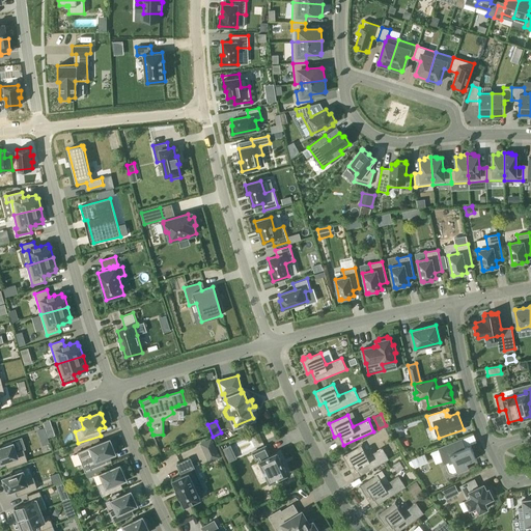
[(402,424),(395,426),(397,432),(404,430),(402,424)]
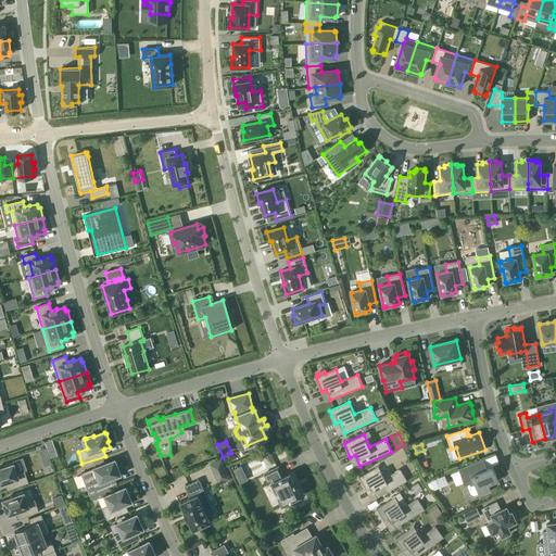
[(39,451),(41,458),(49,455),(47,447),(39,451)]
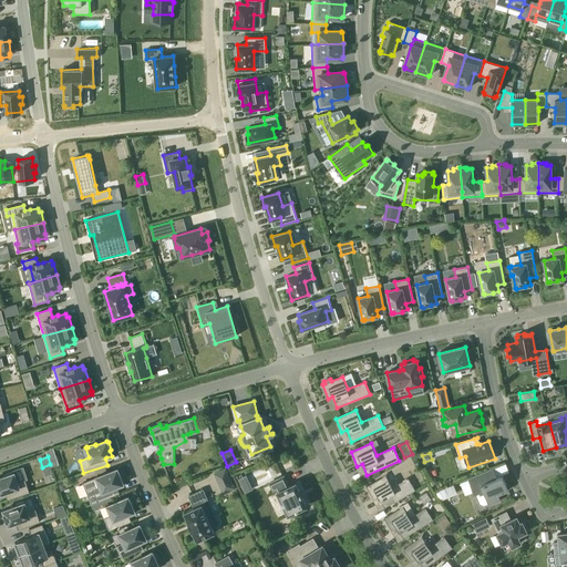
[(51,467),(59,465),(55,456),(49,460),(51,467)]
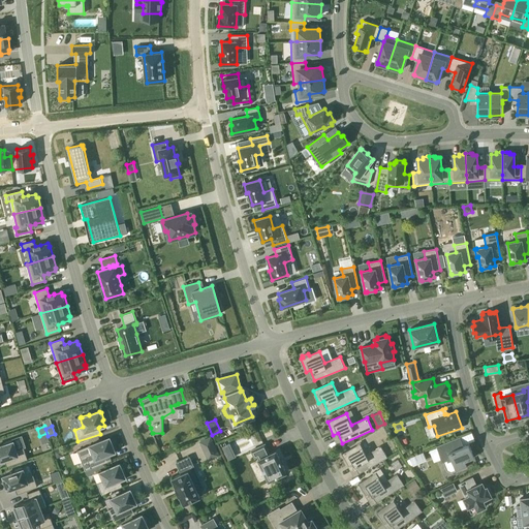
[(110,454),(115,452),(113,446),(114,446),(111,438),(110,439),(110,437),(90,445),(78,450),(86,470),(112,460),(110,454)]
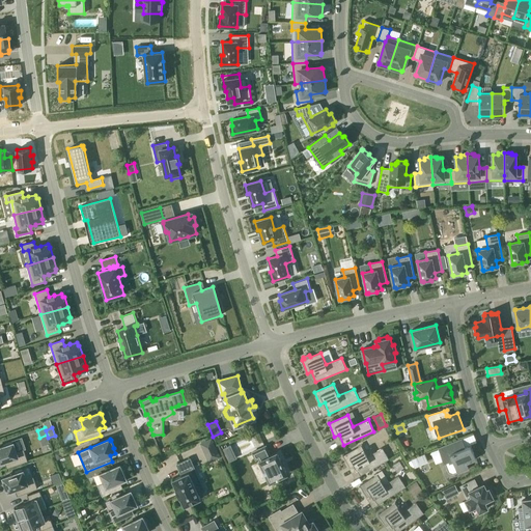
[(210,462),(219,456),(212,439),(201,444),(210,462)]
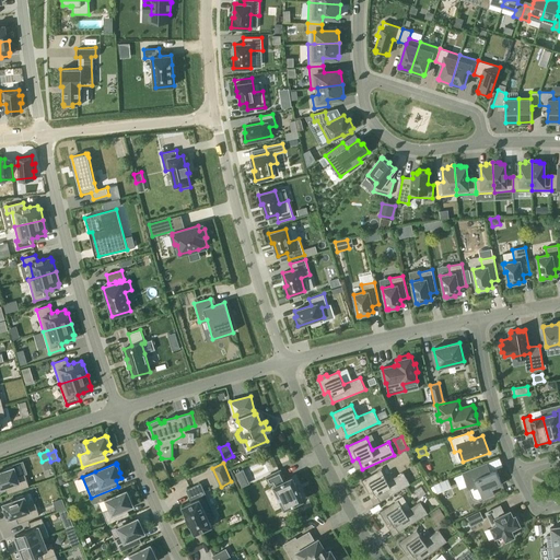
[(487,463),(463,473),(468,487),(473,485),(475,489),(478,487),(483,499),(494,494),(492,488),(502,485),(497,469),(496,469),(491,471),(488,469),(486,464),(488,463),(487,463)]
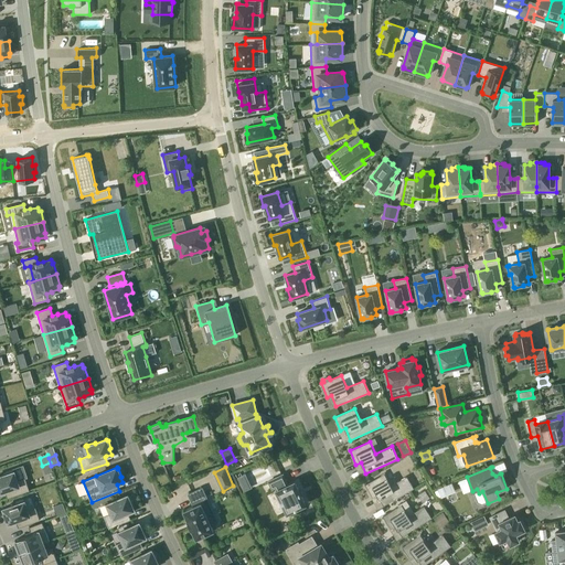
[(18,480),(18,479),(13,469),(11,470),(6,472),(6,475),(0,476),(0,492),(2,492),(6,491),(7,498),(8,498),(20,493),(30,490),(25,478),(22,479),(18,480)]
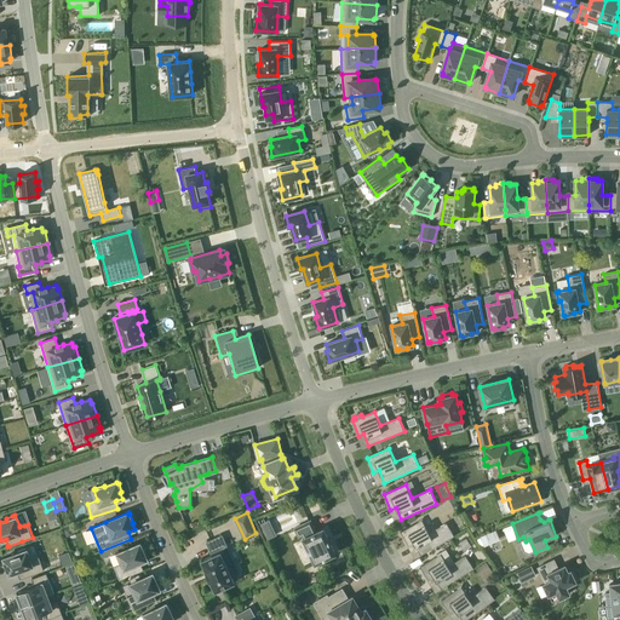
[(422,520),(401,532),(409,546),(414,543),(420,555),(454,537),(447,523),(429,533),(422,520)]
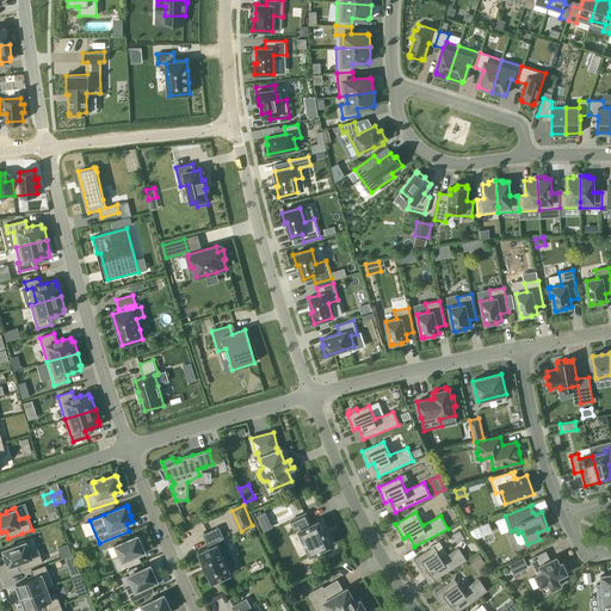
[(290,520),(295,529),(298,526),(300,530),(298,530),(306,544),(310,555),(331,545),(319,520),(312,524),(306,513),(290,520)]
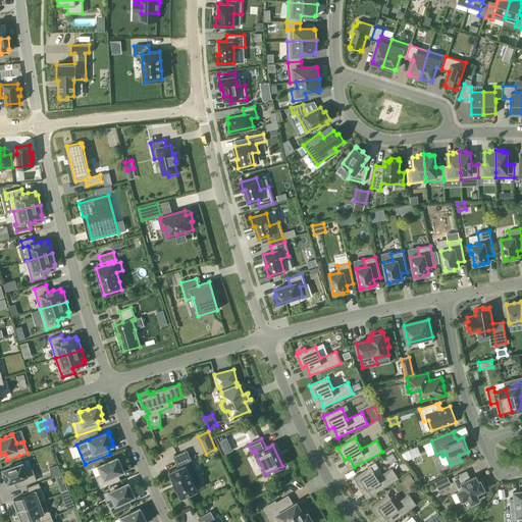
[(407,460),(421,454),(418,446),(404,451),(407,460)]
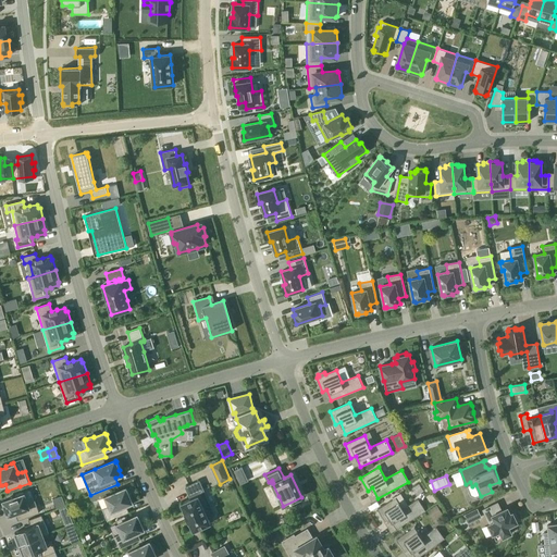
[(215,516),(211,506),(205,509),(196,492),(203,489),(199,481),(185,487),(190,499),(181,504),(185,512),(184,512),(185,514),(189,521),(188,522),(189,522),(194,531),(211,523),(209,518),(215,516)]
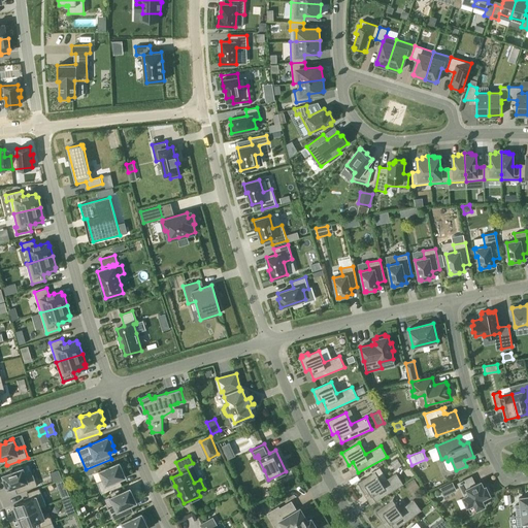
[(419,470),(427,467),(425,460),(416,464),(419,470)]
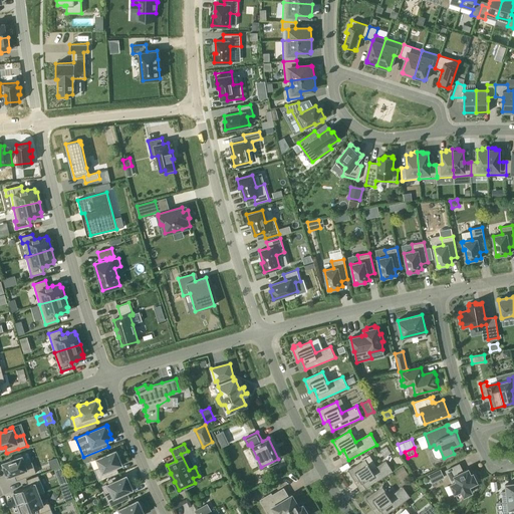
[(116,466),(121,464),(119,459),(120,459),(117,452),(116,452),(116,451),(97,459),(101,467),(94,470),(99,481),(118,472),(116,466)]
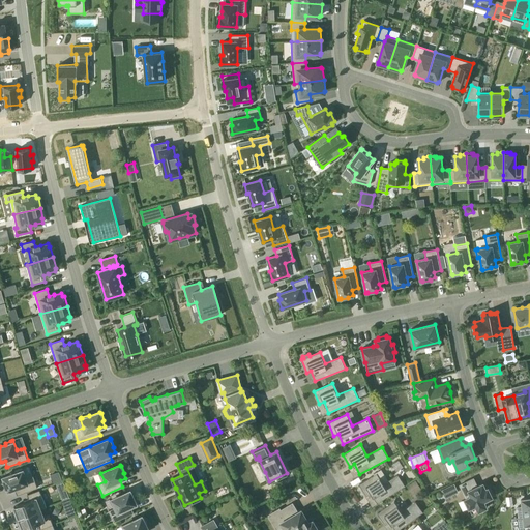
[(26,478),(26,477),(23,468),(19,469),(15,471),(16,472),(11,474),(3,477),(3,478),(2,479),(5,487),(6,486),(8,491),(10,491),(15,489),(17,495),(22,494),(37,488),(33,476),(31,477),(26,478)]
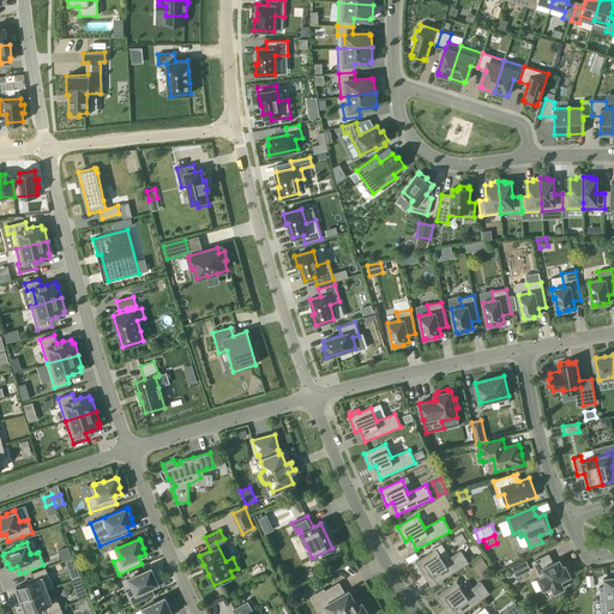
[(437,548),(416,561),(425,575),(429,572),(437,583),(469,563),(461,549),(444,560),(437,548)]
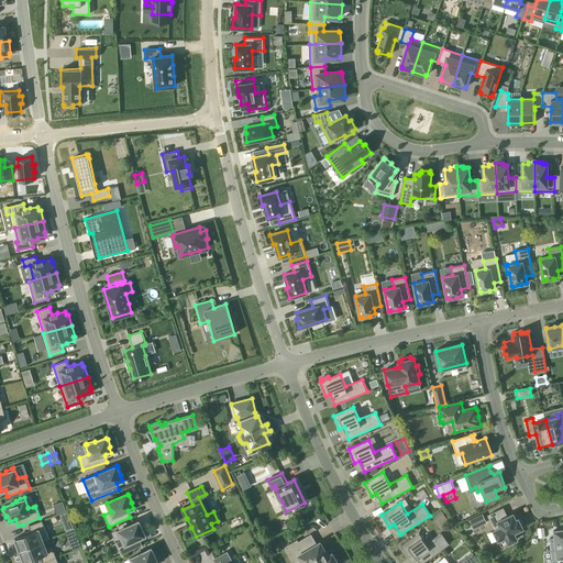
[(503,508),(488,516),(495,529),(494,530),(498,540),(501,547),(508,543),(517,539),(514,532),(523,528),(522,526),(525,526),(521,519),(519,519),(518,518),(516,519),(514,512),(507,516),(503,508)]
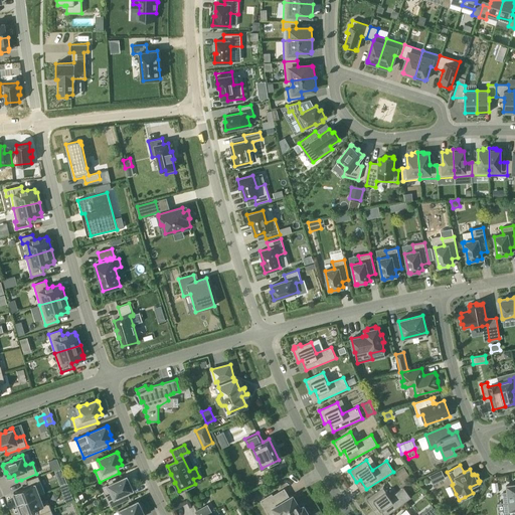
[(403,467),(395,472),(400,481),(409,475),(403,467)]
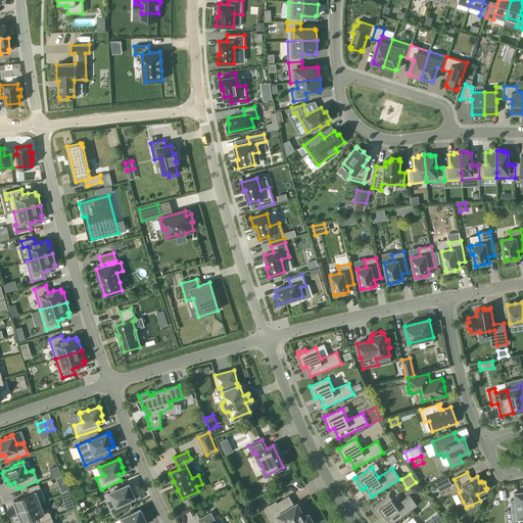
[(65,484),(62,475),(55,478),(58,486),(65,484)]
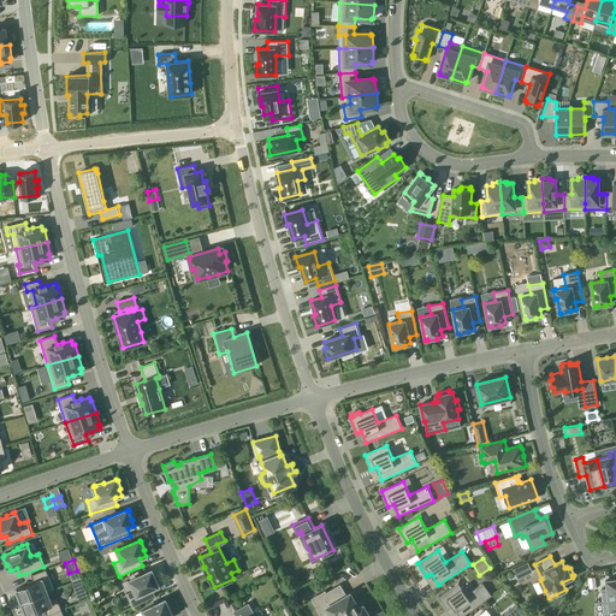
[(528,561),(520,564),(523,572),(532,568),(528,561)]
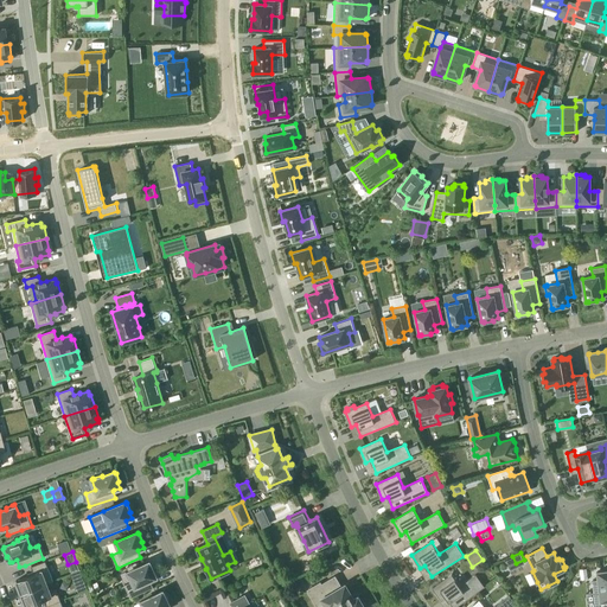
[(46,583),(53,581),(45,561),(42,563),(36,564),(31,567),(34,574),(31,575),(16,581),(17,582),(17,583),(16,583),(19,593),(20,592),(21,593),(42,586),(44,585),(46,583)]
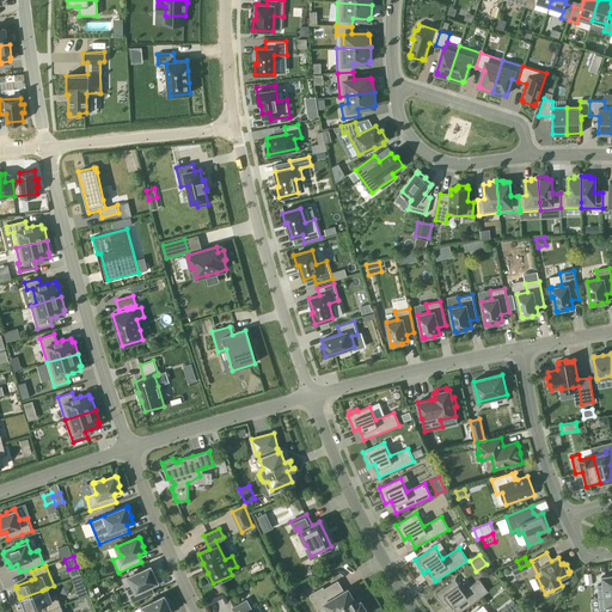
[(152,585),(158,582),(155,576),(157,576),(152,568),(151,567),(129,576),(134,586),(126,589),(132,603),(154,592),(152,585)]
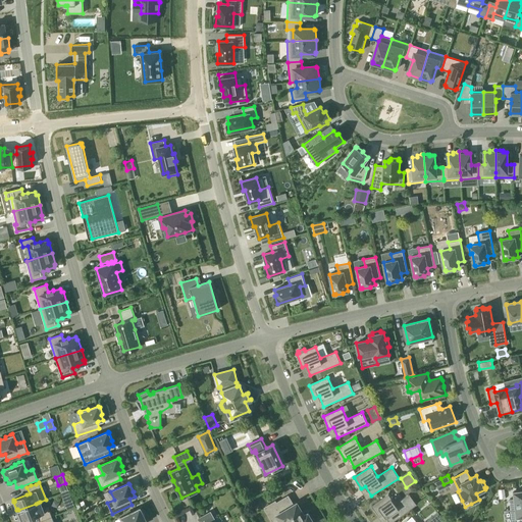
[(515,499),(510,500),(511,510),(516,509),(517,517),(519,517),(520,520),(516,521),(521,521),(521,490),(514,491),(515,499)]
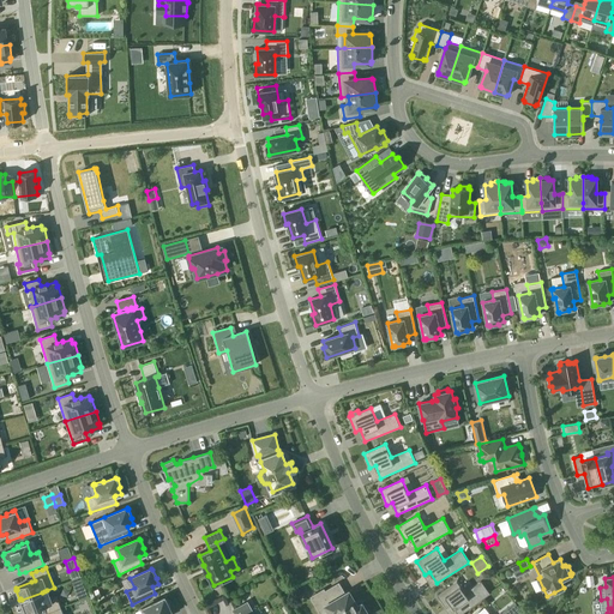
[(84,588),(80,579),(72,582),(76,591),(84,588)]
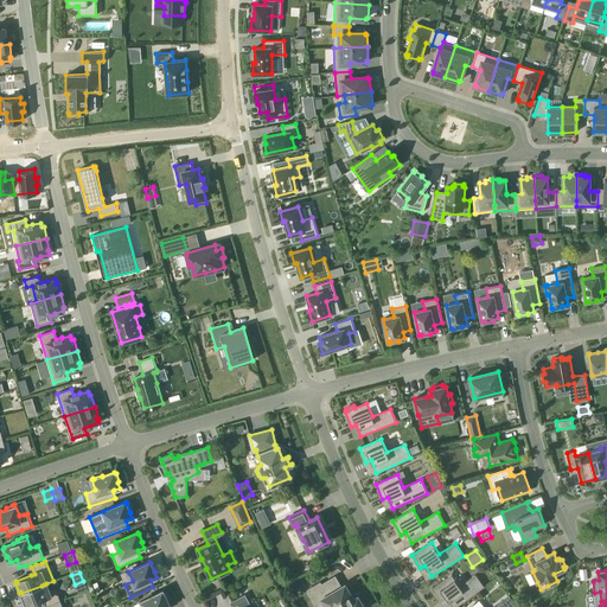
[(452,574),(433,588),(441,601),(446,598),(452,606),(455,606),(485,587),(475,575),(460,586),(452,574)]
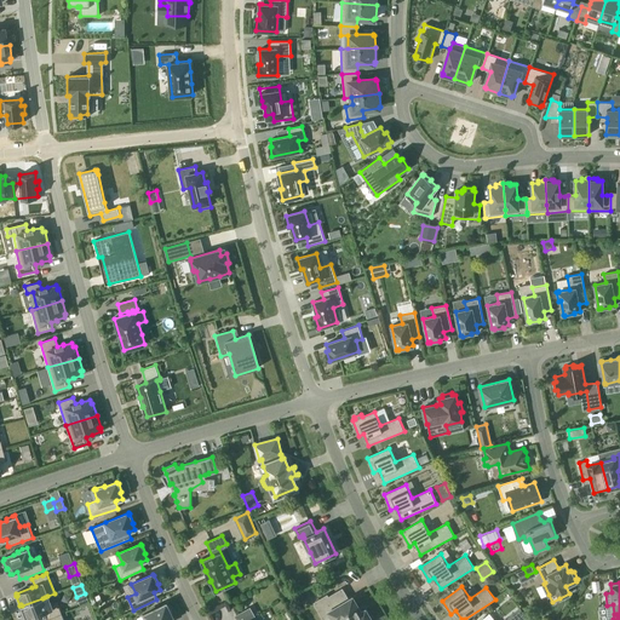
[(371,619),(366,610),(361,613),(360,613),(357,609),(359,608),(352,597),(349,600),(342,590),(328,598),(327,596),(315,603),(323,616),(329,612),(334,619),(339,619),(340,619),(339,619),(371,619)]
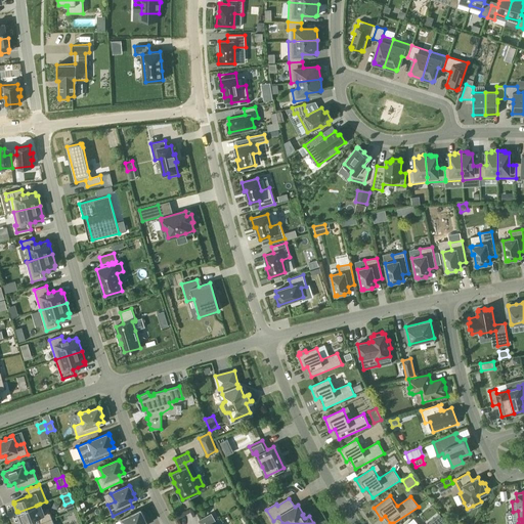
[(43,510),(40,504),(38,505),(36,506),(18,512),(18,514),(17,514),(20,521),(22,521),(23,523),(38,517),(40,523),(44,522),(51,519),(52,519),(48,509),(46,510),(45,510),(43,510)]
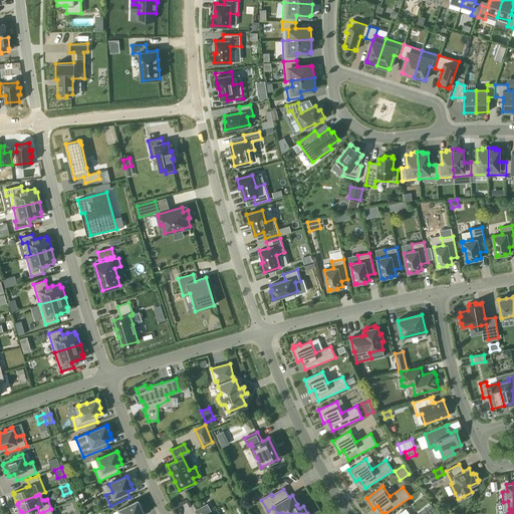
[(143,513),(145,513),(142,509),(143,508),(140,501),(139,502),(138,500),(119,509),(121,513),(143,513)]
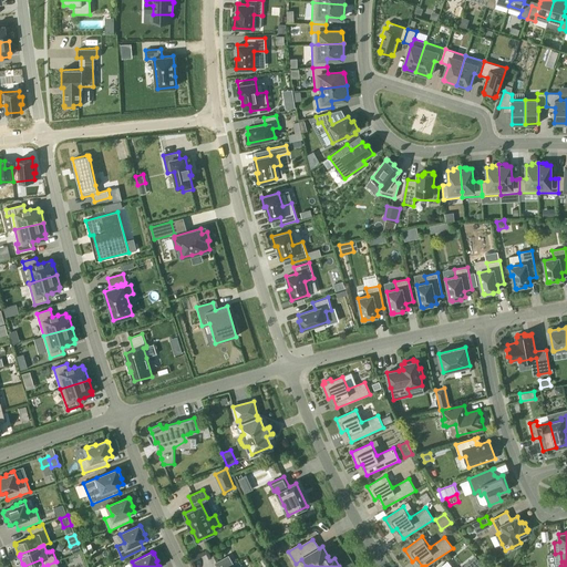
[(235,566),(228,556),(215,563),(217,566),(235,566)]
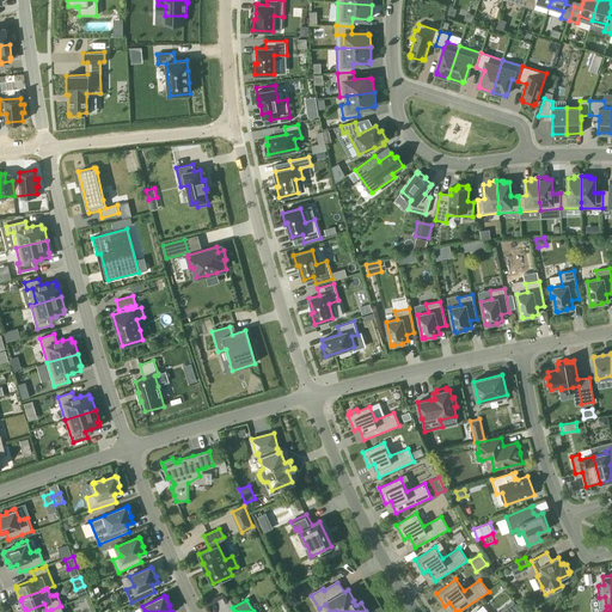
[(513,600),(500,611),(518,611),(521,610),(513,600)]
